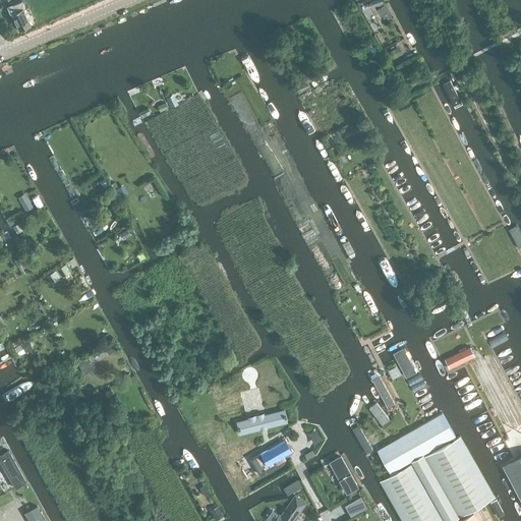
[(12,4),(13,6),(8,8),(10,13),(11,13),(19,31),(31,25),(23,8),(25,7),(22,0),(12,4)]
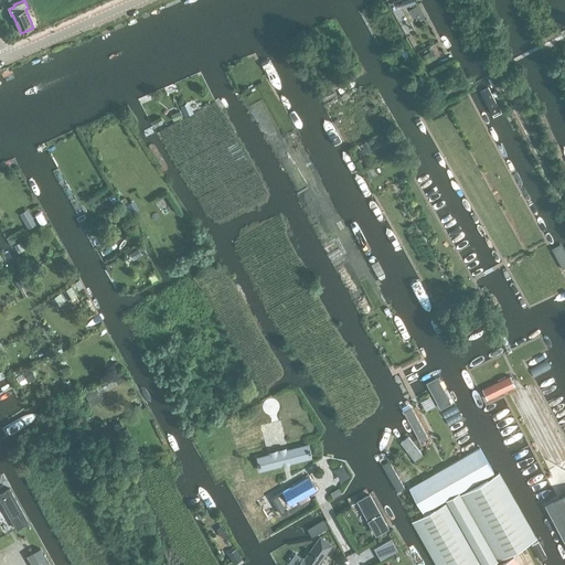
[(500,112),(487,85),(479,89),(492,115),(500,112)]
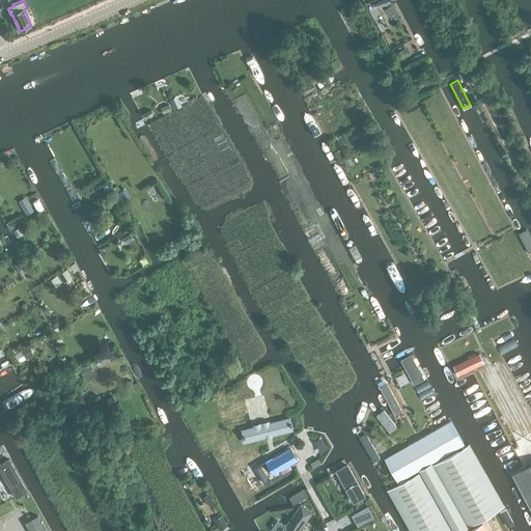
[(26,194),(19,199),(27,213),(35,208),(26,194)]
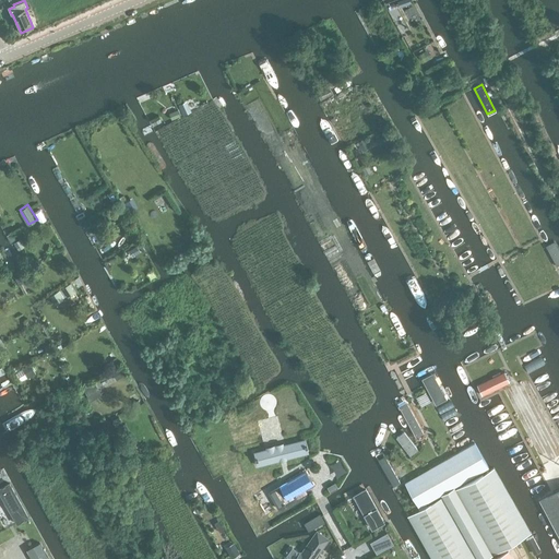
[(546,247),(558,271),(558,247),(556,241),(546,247)]
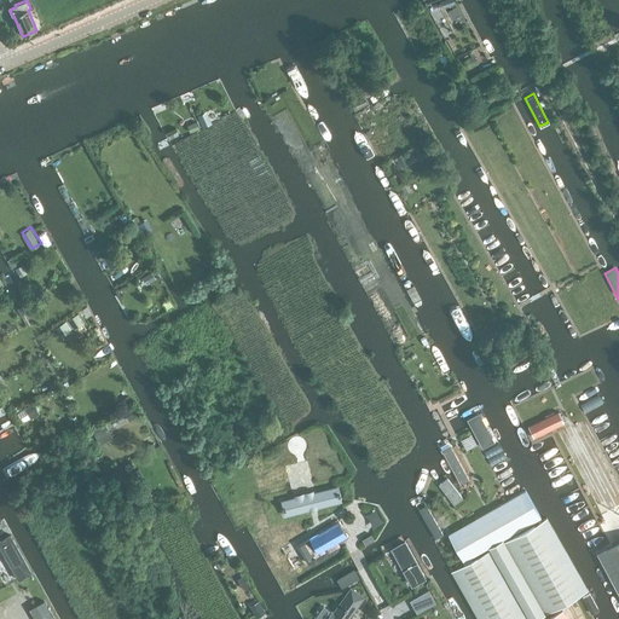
[(583,389),(574,394),(590,422),(597,418),(583,389)]
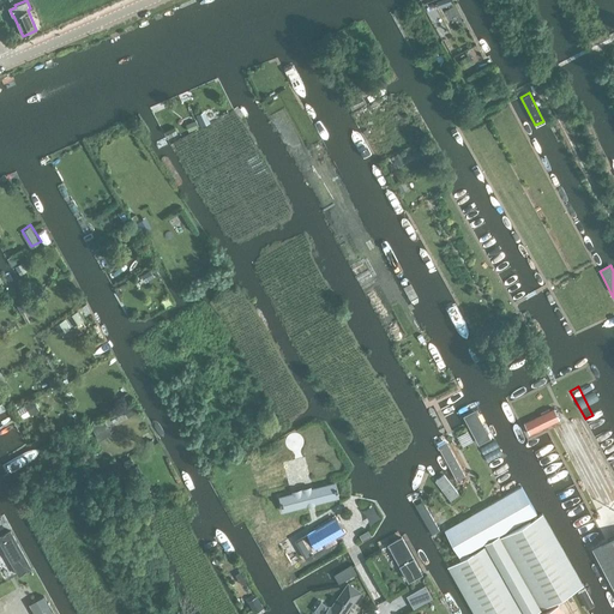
[(541,415),(523,423),(529,434),(559,420),(554,409),(549,410),(548,408),(540,413),(541,415)]
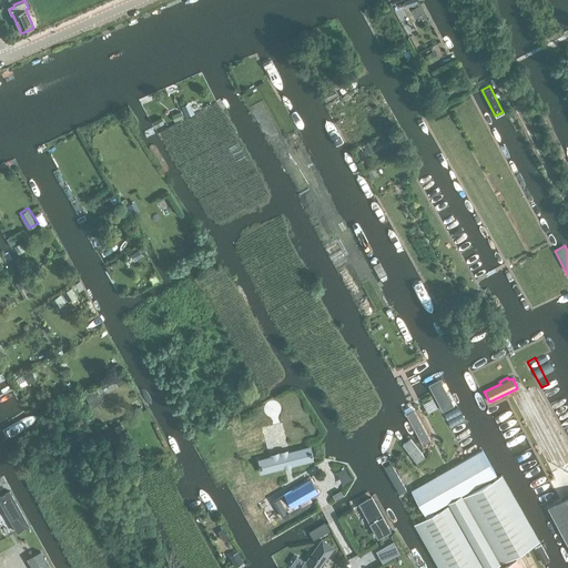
[(99,387),(85,392),(90,405),(103,401),(99,387)]
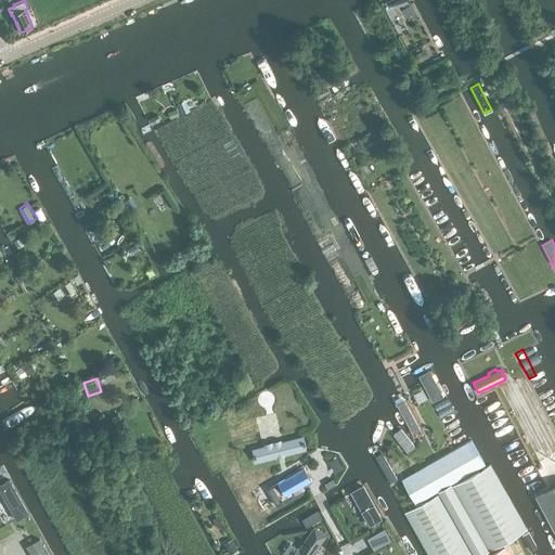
[(441,420),(453,414),(436,382),(424,387),(441,420)]
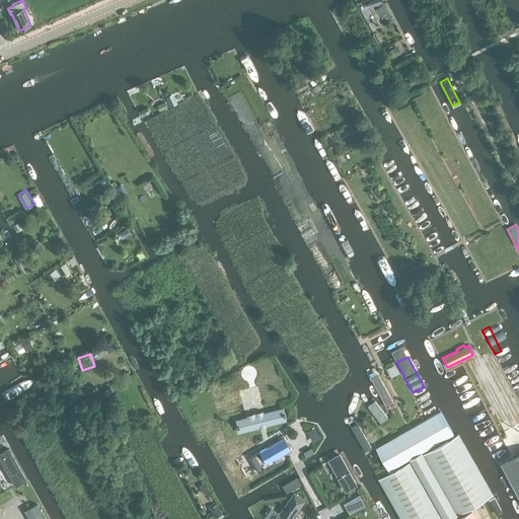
[(44,378),(41,371),(24,380),(27,387),(44,378)]
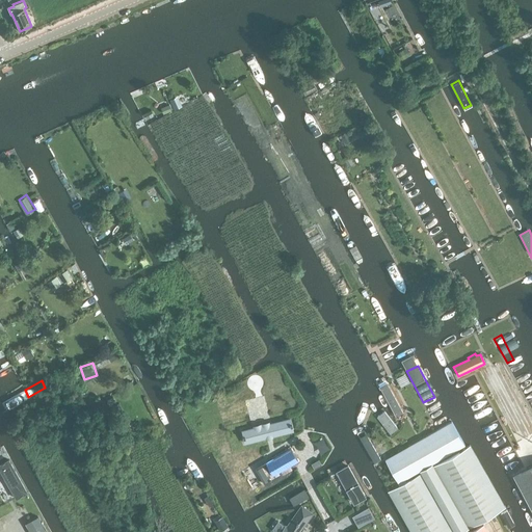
[(380,390),(395,416),(402,411),(388,386),(380,390)]
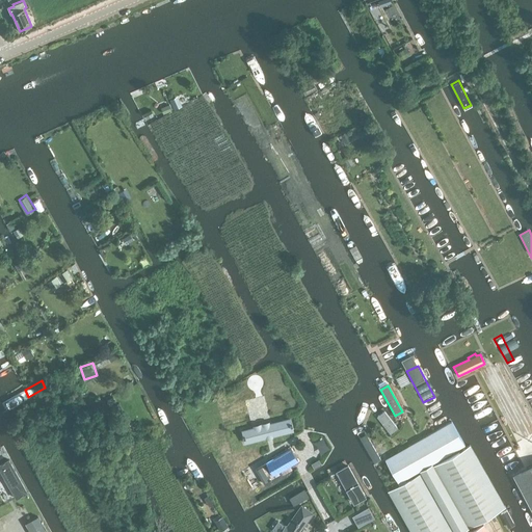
[(384,411),(377,417),(390,433),(397,428),(384,411)]
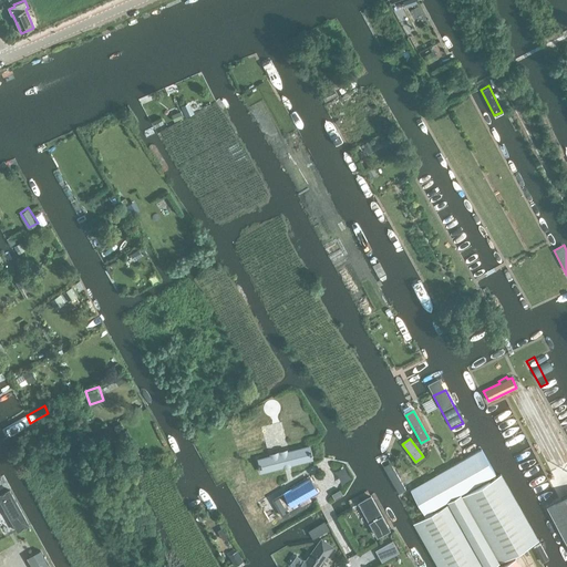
[(270,454),(270,455),(258,459),(261,472),(312,459),(309,445),(287,451),(287,450),(270,454)]
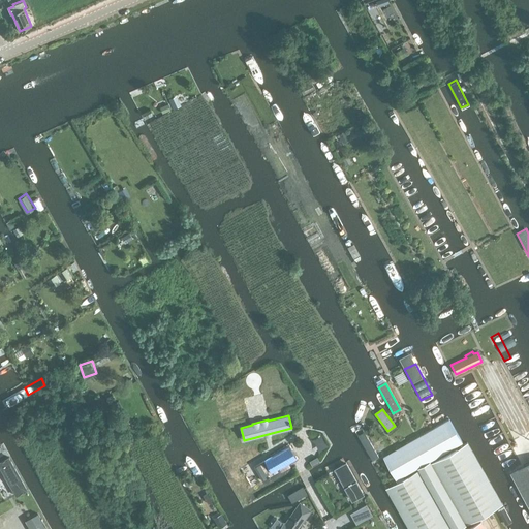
[(417,468),(418,470),(385,489),(408,528),(458,528),(466,525),(502,504),(467,442),(431,463),(430,461),(462,443),(448,418),(382,457),(396,480),(417,468)]
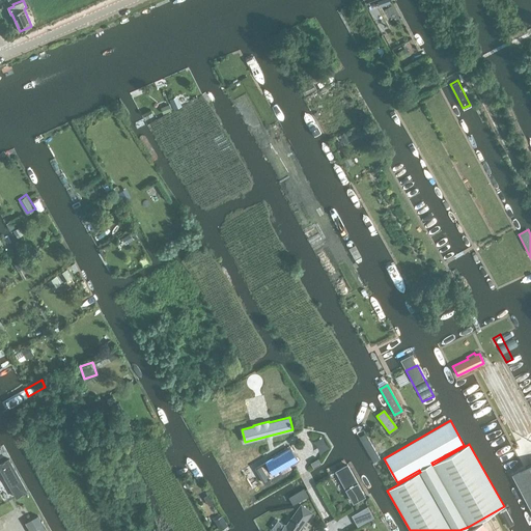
[(373,464),(381,459),(365,432),(359,437),(373,464)]
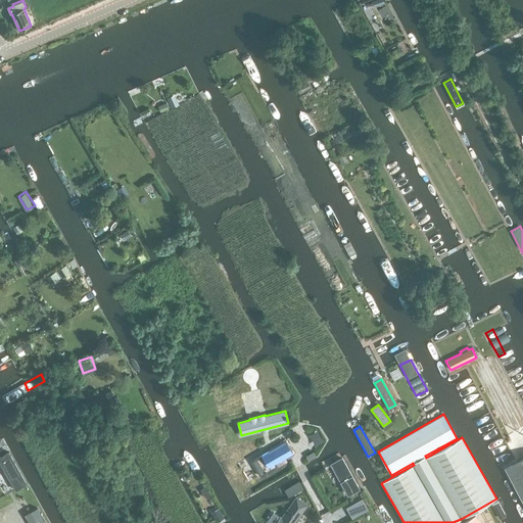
[(268,452),(274,463),(274,464),(292,453),(285,441),(268,452)]
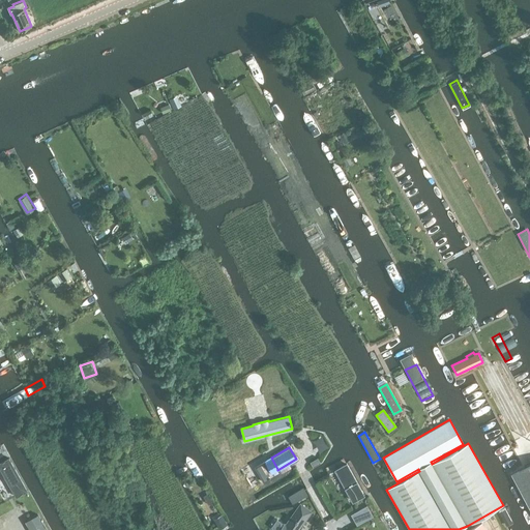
[(529,463),(510,473),(529,510),(529,463)]
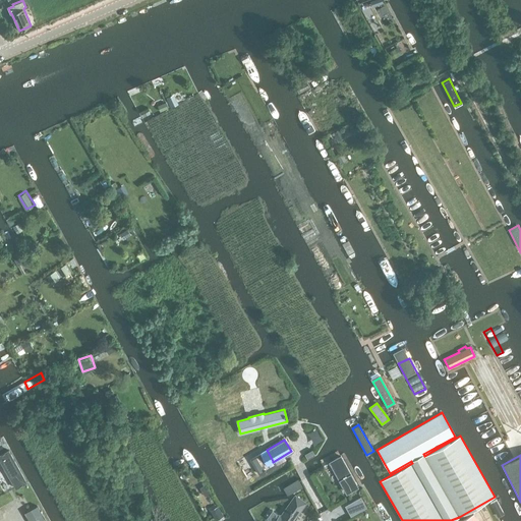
[(342,456),(330,462),(347,493),(358,486),(342,456)]
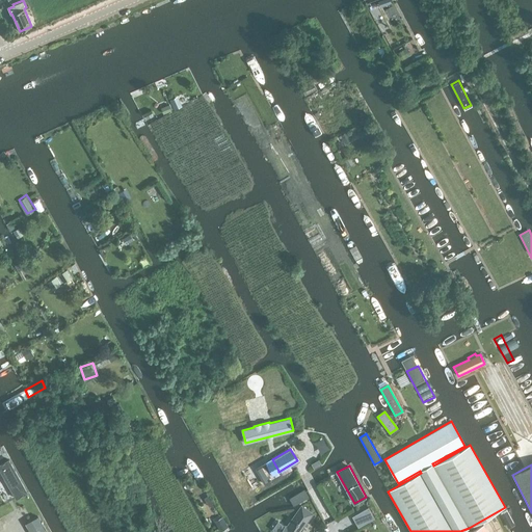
[(304,489),(289,499),(293,506),(309,497),(304,489)]
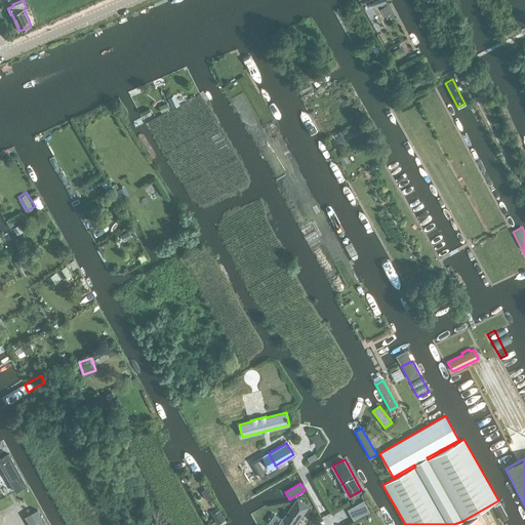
[(276,524),(295,524),(309,506),(297,498),(282,519),(281,518),(276,524)]
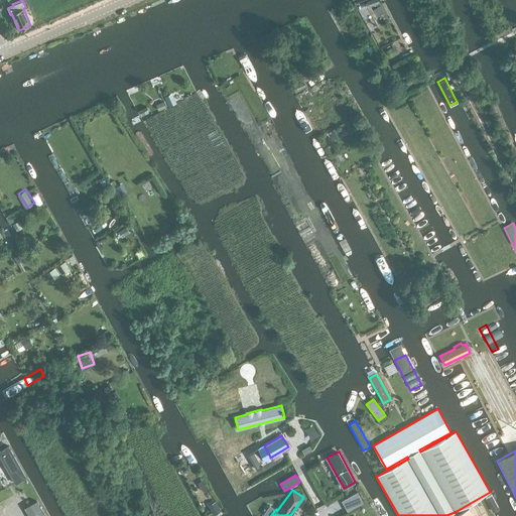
[(357,492),(350,496),(356,506),(363,502),(357,492)]
